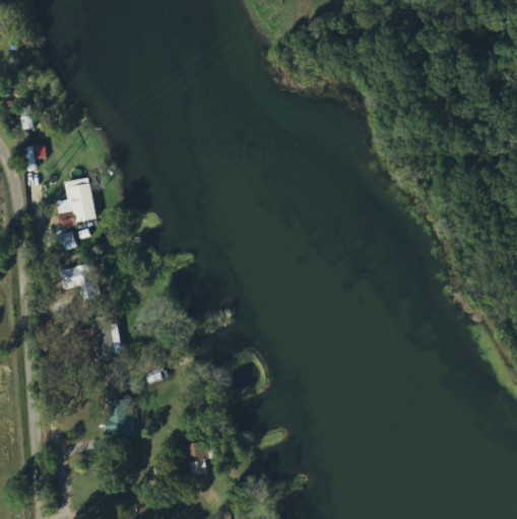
[(28,171),(36,170),(34,158),(47,157),(45,144),(25,147),(28,171)]
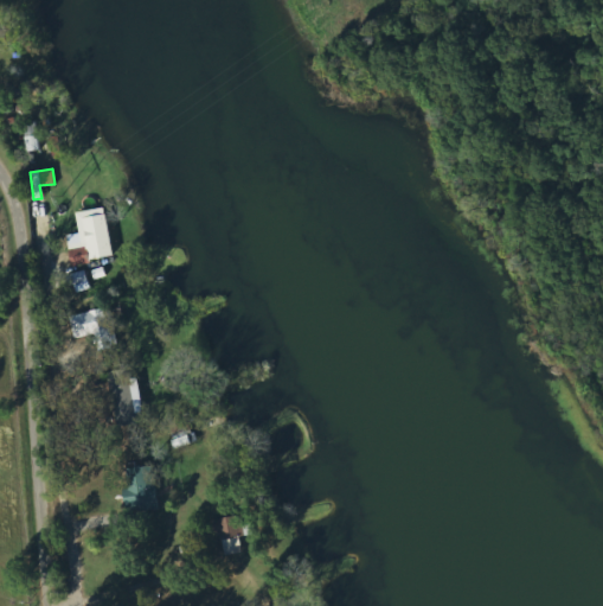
[(76,211),(79,242),(68,243),(70,263),(111,257),(104,206),(76,211)]
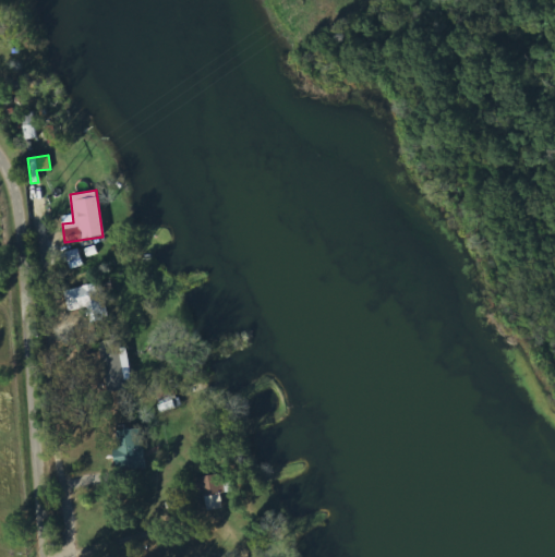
[(82,265),(77,247),(62,252),(67,269),(82,265)]
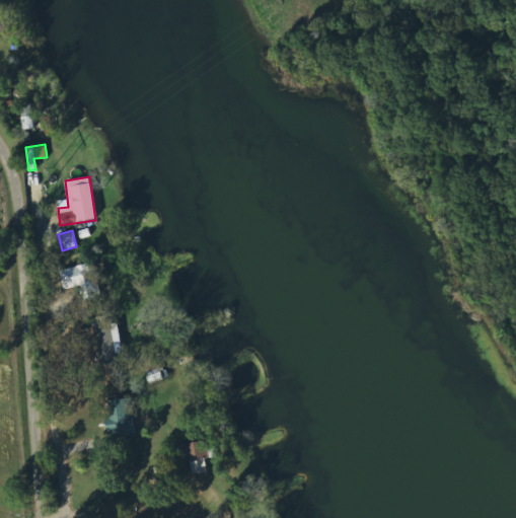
[(59,269),(62,289),(80,286),(82,299),(99,296),(93,264),(59,269)]
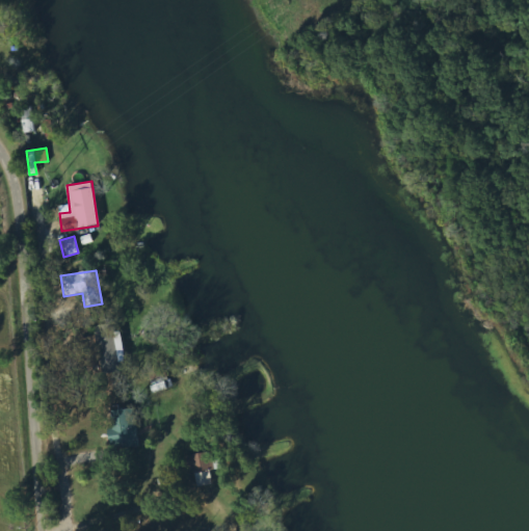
[(116,350),(123,350),(120,330),(113,332),(112,323),(95,325),(100,372),(120,370),(116,350)]
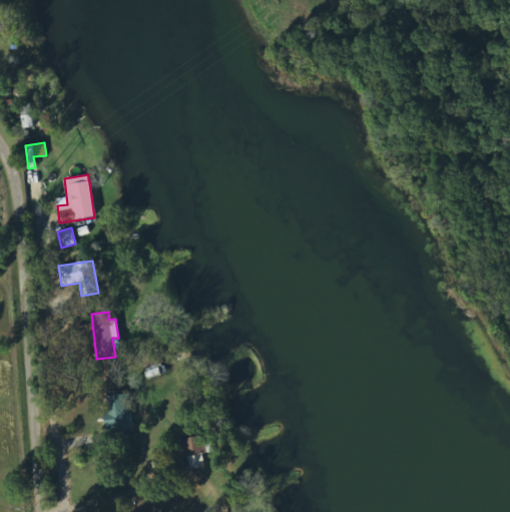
[(109,431),(131,430),(129,394),(108,395),(109,431)]
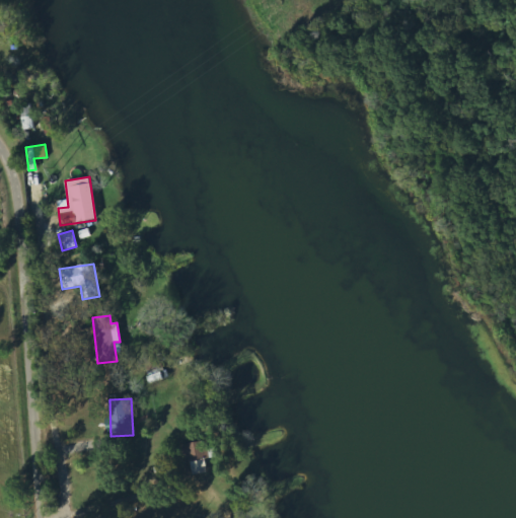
[(192,474),(207,472),(205,458),(208,457),(206,441),(177,444),(178,455),(186,454),(187,462),(190,462),(192,474)]
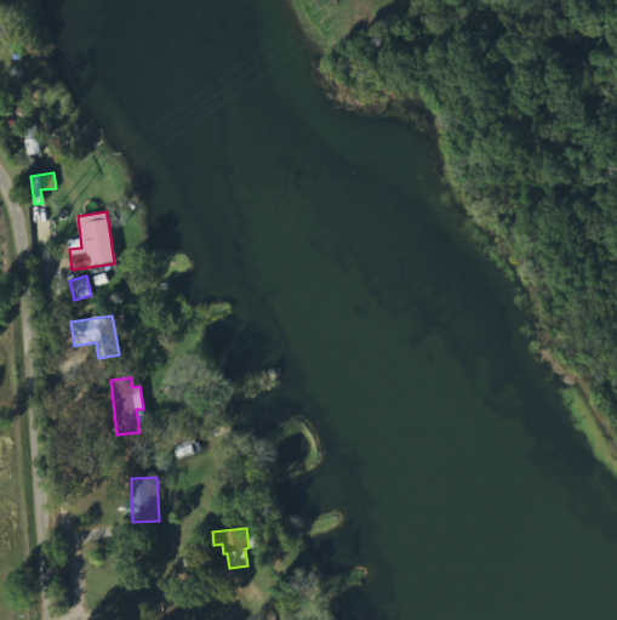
All buildings are outlined.
